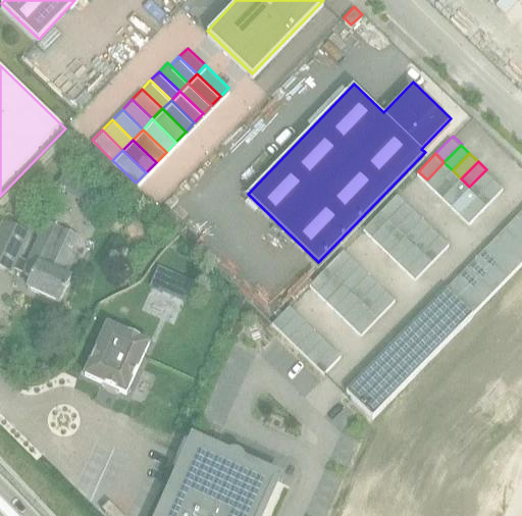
[(444,162),(427,179),(435,188),(453,170),(444,162)]
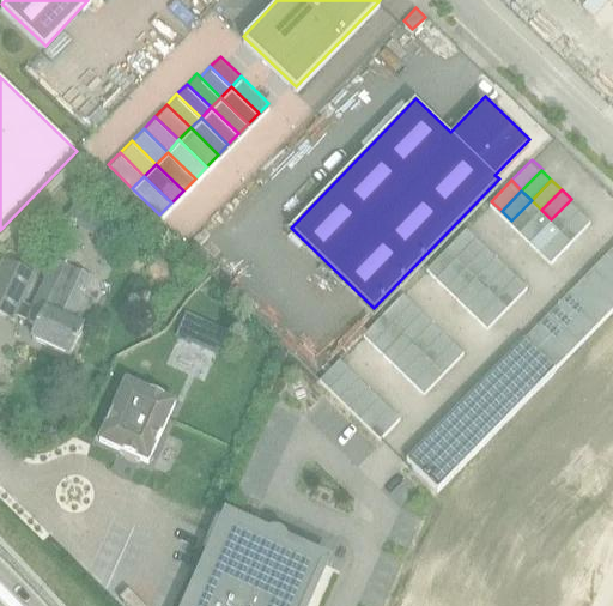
[(571,199),(551,219),(560,229),(581,208),(571,199)]
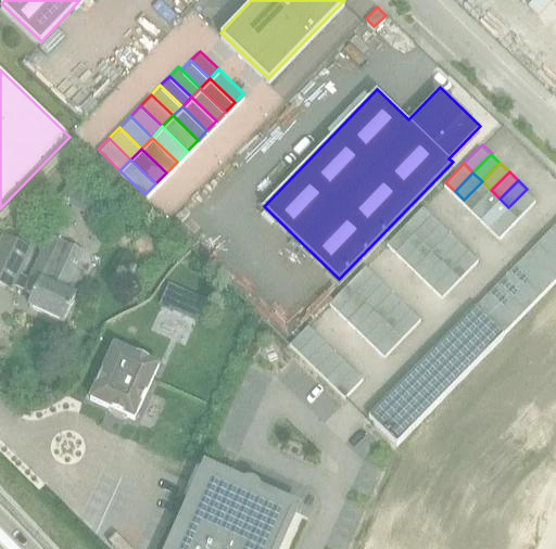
[(482,181),(464,200),(472,208),(491,190),(482,181)]
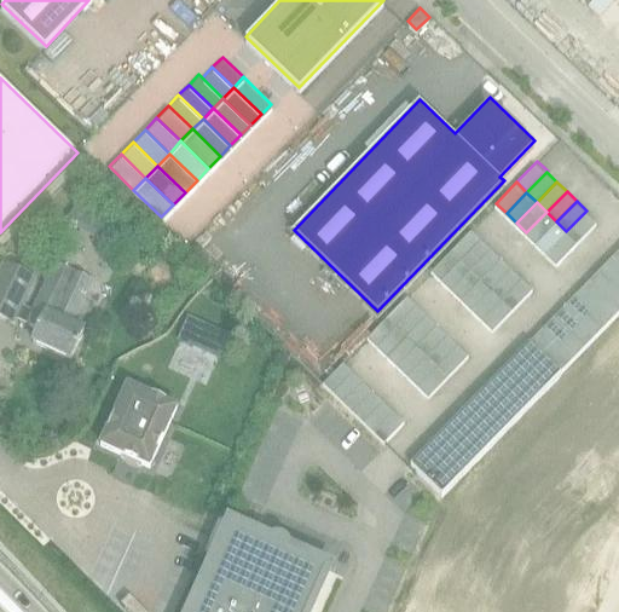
[(92,209),(82,226),(108,240),(116,223),(92,209)]
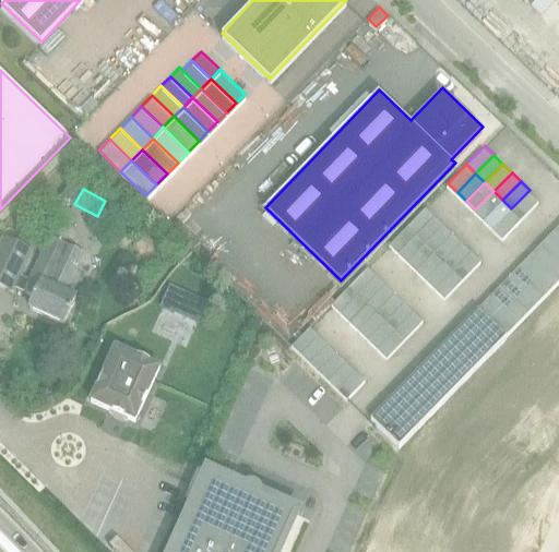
[(530,190),(511,208),(521,217),(539,199),(530,190)]
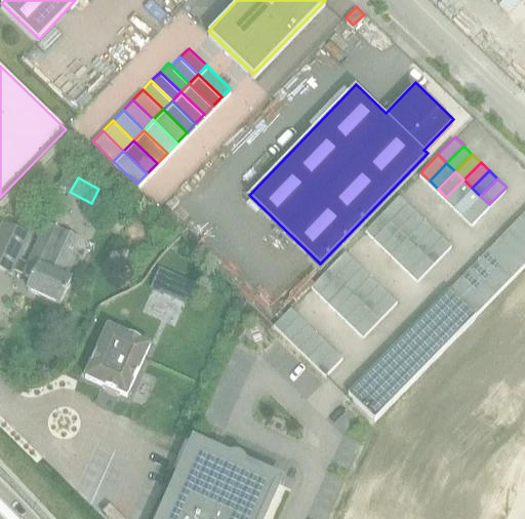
[(463,180),(446,197),(454,205),(472,188),(463,180)]
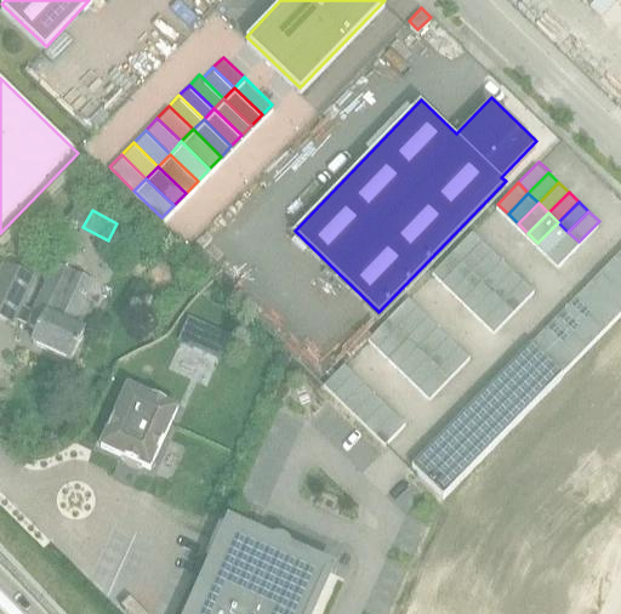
[(558,222),(537,243),(548,253),(568,232),(558,222)]
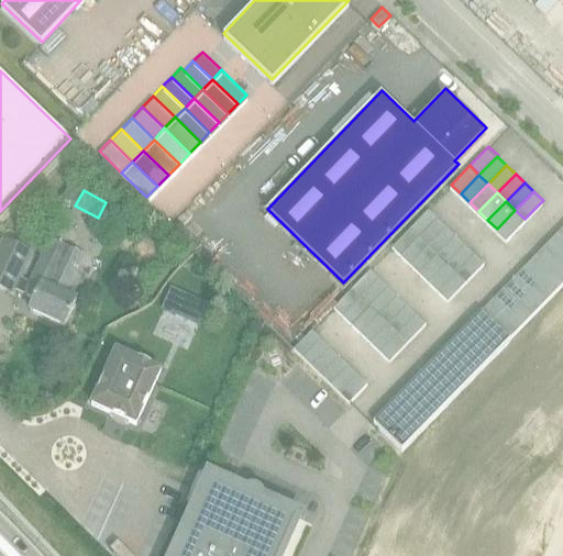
[(429,207),(411,225),(420,234),(439,215),(429,207)]
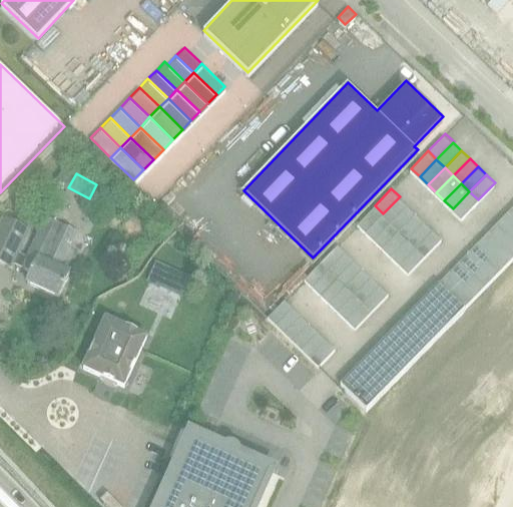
[(469,191),(453,208),(461,216),(478,199),(469,191)]
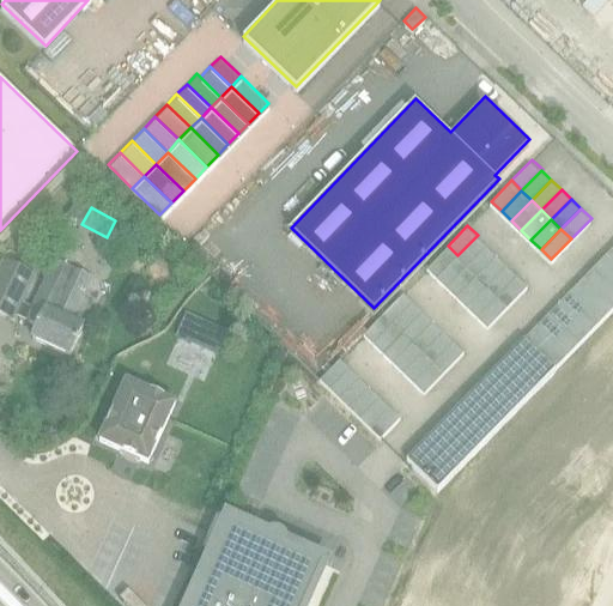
[(478,235),(457,255),(468,265),(487,244),(478,235)]
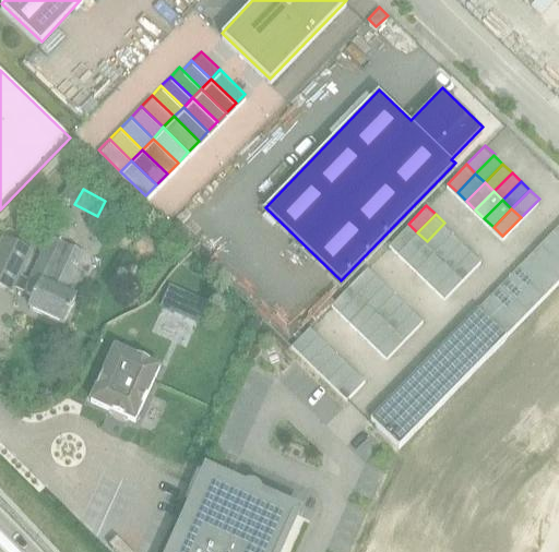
[(444,223),(427,241),(436,250),(454,231),(444,223)]
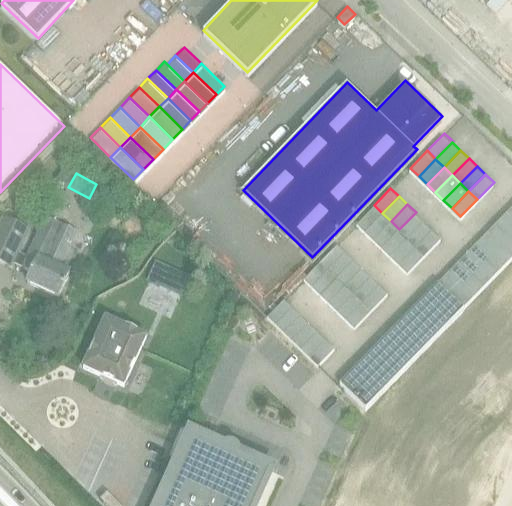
[(374,205),(357,222),(366,231),(382,213),(374,205)]
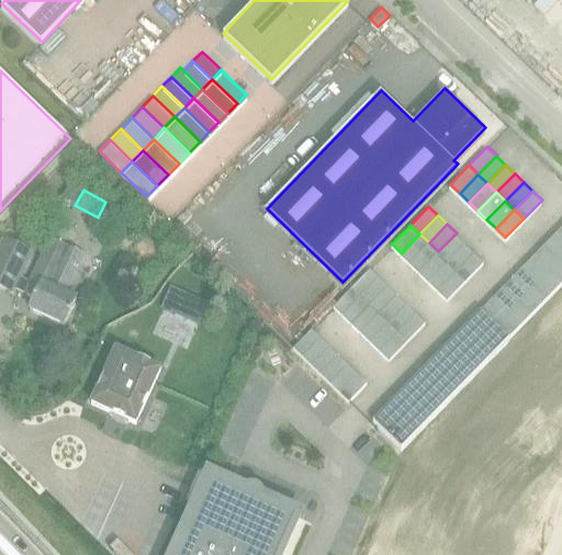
[(561,238),(554,231),(544,242),(561,259),(561,238)]
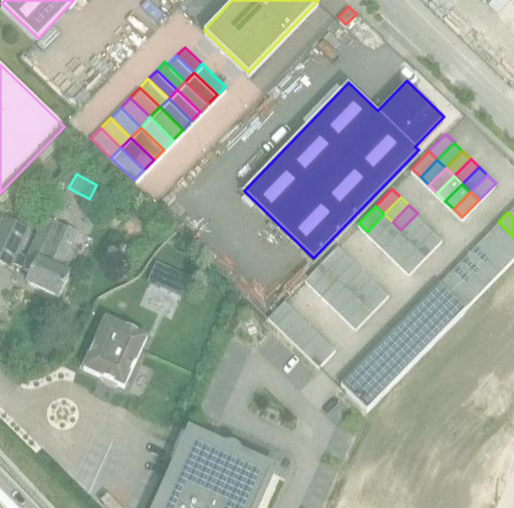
[(69,269),(58,265),(75,228),(45,214),(31,242),(26,253),(21,251),(20,250),(31,227),(3,213),(0,219),(0,259),(12,264),(14,261),(17,262),(25,265),(23,267),(31,269),(26,279),(57,294),(69,269)]
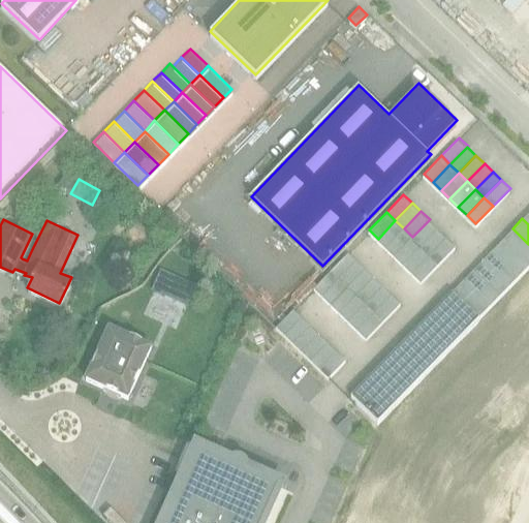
[(430,219),(412,237),(421,246),(438,227),(430,219)]
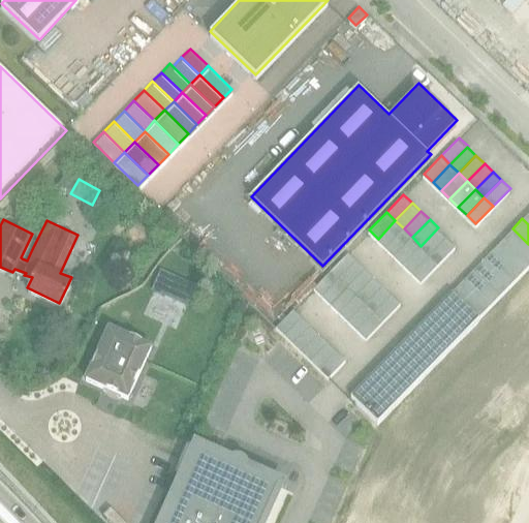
[(395,220),(378,239),(386,247),(404,228),(395,220)]
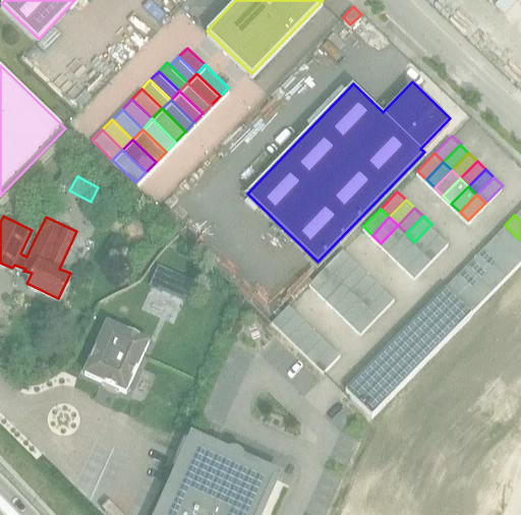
[(431,224),(414,242),(422,249),(440,232),(431,224)]
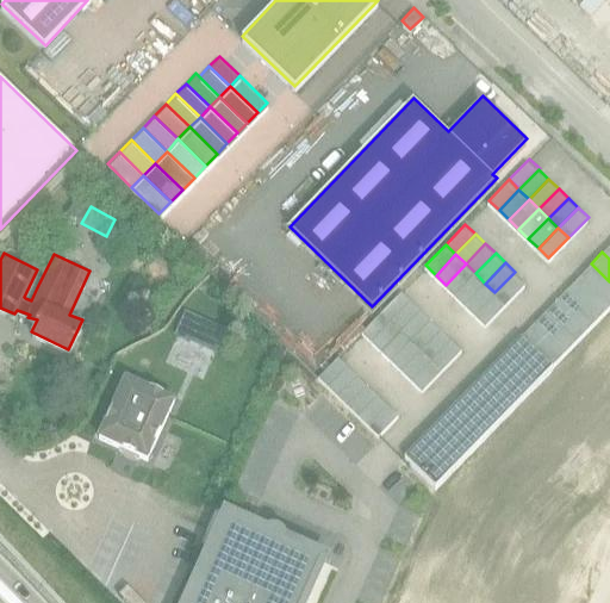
[(466,263),(446,285),(455,294),(475,273),(466,263)]
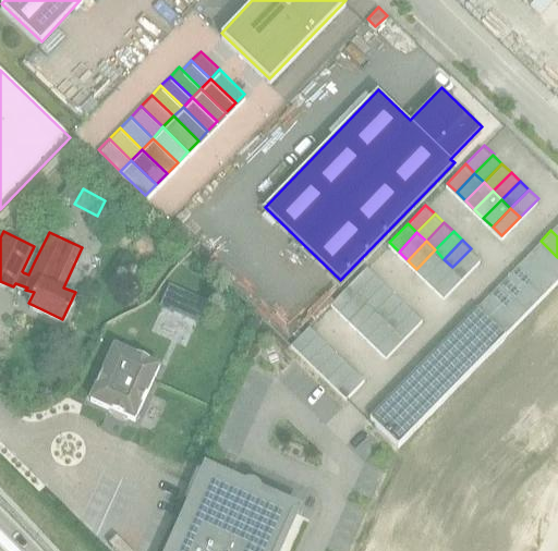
[(557,257),(541,241),(530,252),(557,279),(557,278),(557,257)]
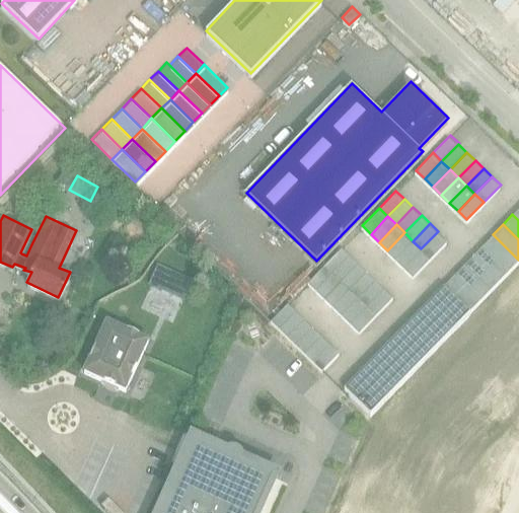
[(438,231),(421,248),(430,258),(447,240),(438,231)]
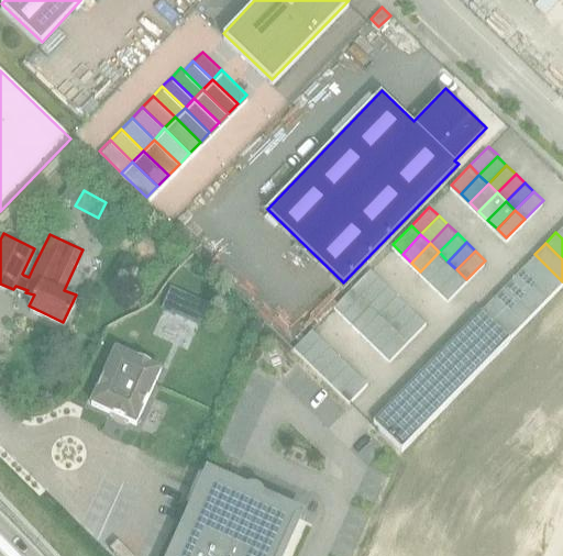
[(439,252),(420,271),(429,280),(448,262),(439,252)]
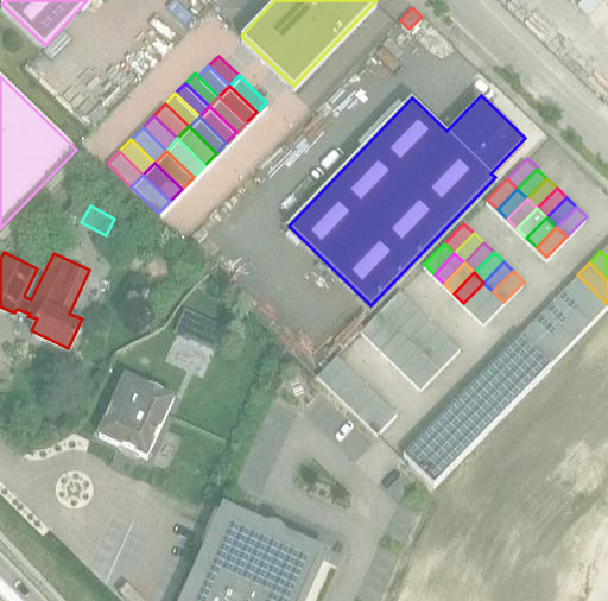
[(577,274),(565,286),(596,316),(607,304),(577,274)]
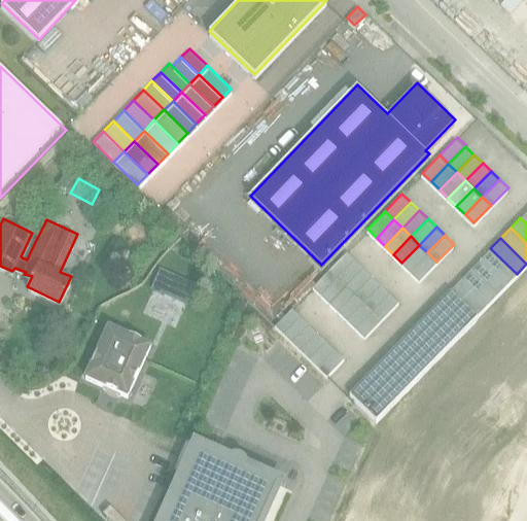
[(419,245),(401,263),(411,271),(427,252),(419,245)]
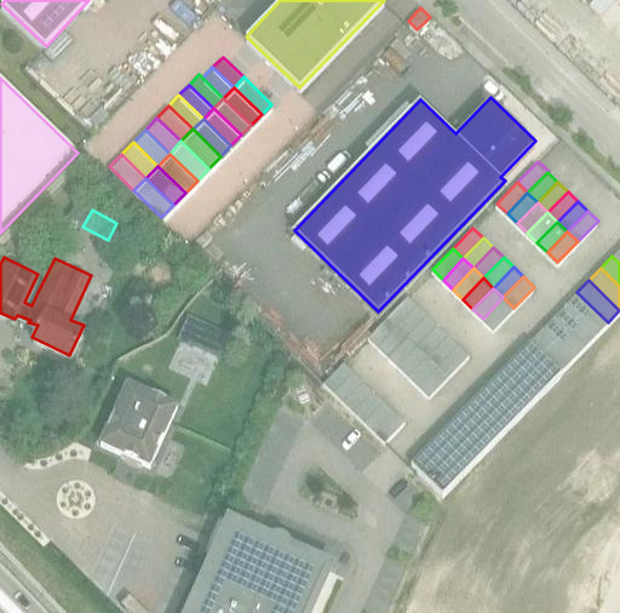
[(577,292),(564,304),(596,334),(608,322),(577,292)]
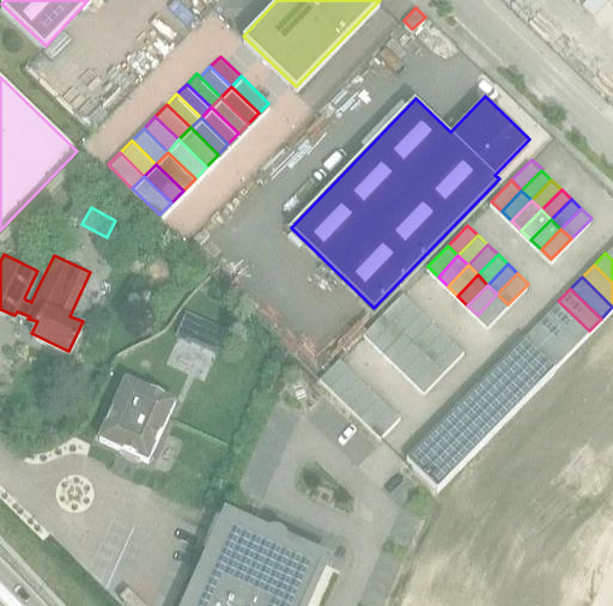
[(405,290),(384,310),(395,321),(414,301),(405,290)]
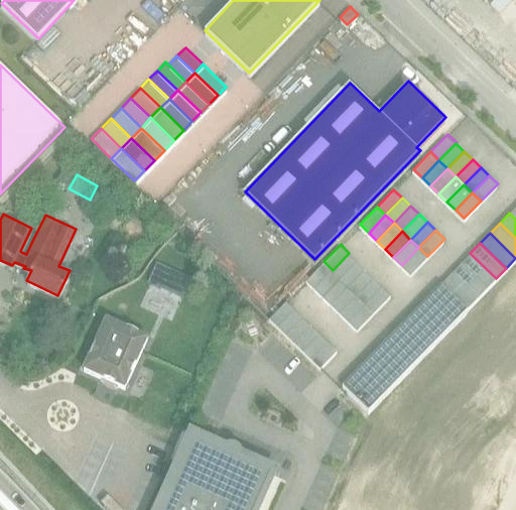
[(418,247),(402,265),(410,273),(427,256),(418,247)]
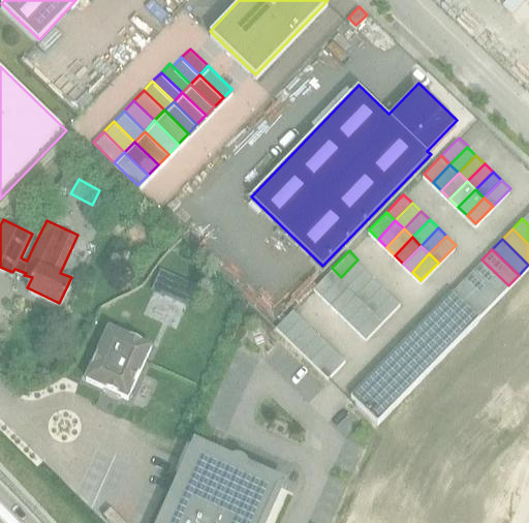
[(358,259),(341,277),(349,285),(367,268),(358,259)]
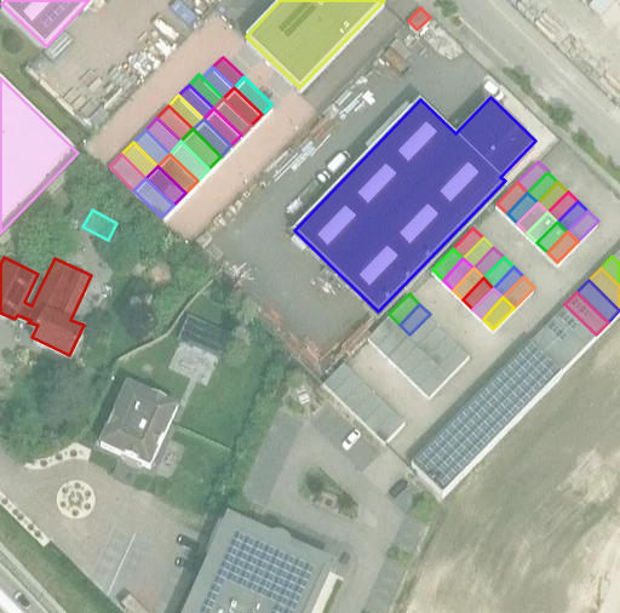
[(564,304),(552,316),(584,347),(596,334),(564,304)]
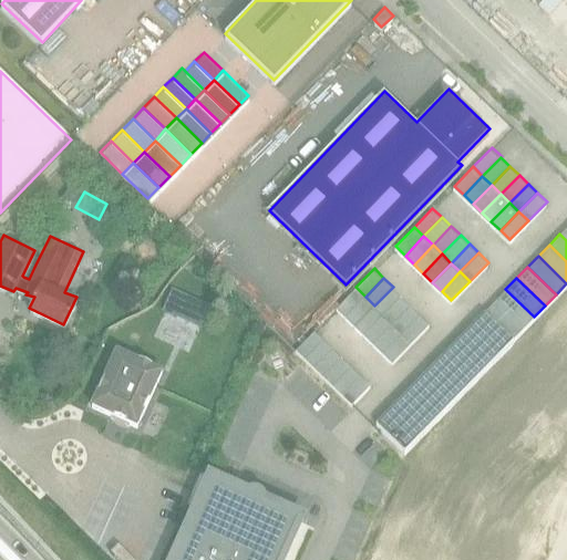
[(356,287),(337,307),(347,315),(366,297),(356,287)]
